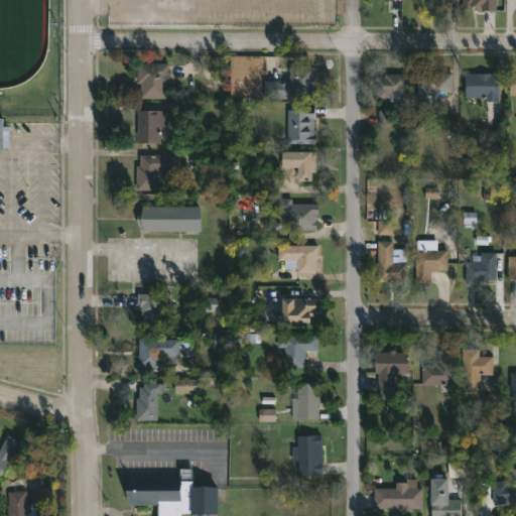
[(499,0),(499,12),(485,12),(485,6),(474,6),(474,8),(462,8),(462,0),(499,0)]
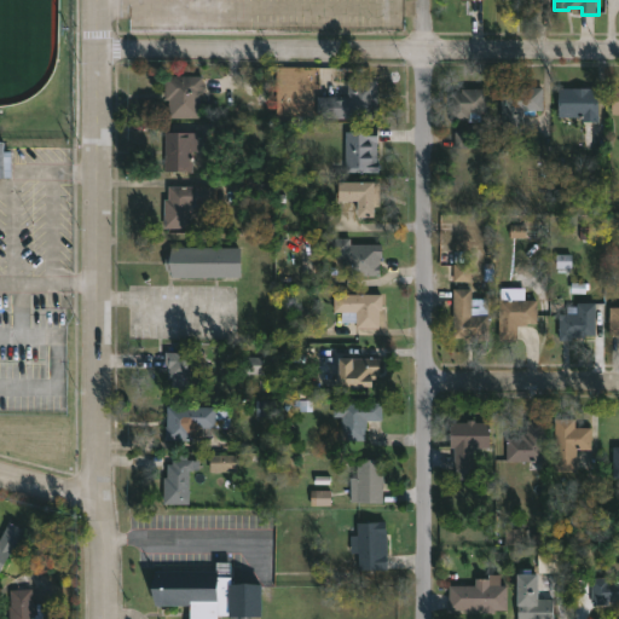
[(202,75),(202,77),(218,77),(218,97),(200,97),(200,119),(168,120),(168,100),(165,100),(165,75),(202,75)]
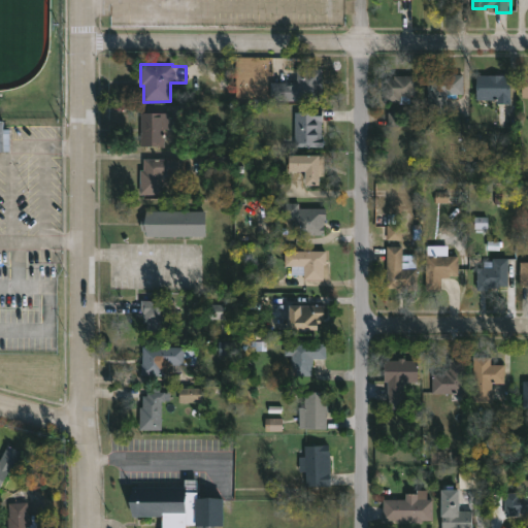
[(322,101),(271,101),(271,83),(285,83),(285,69),(322,68),(322,101)]
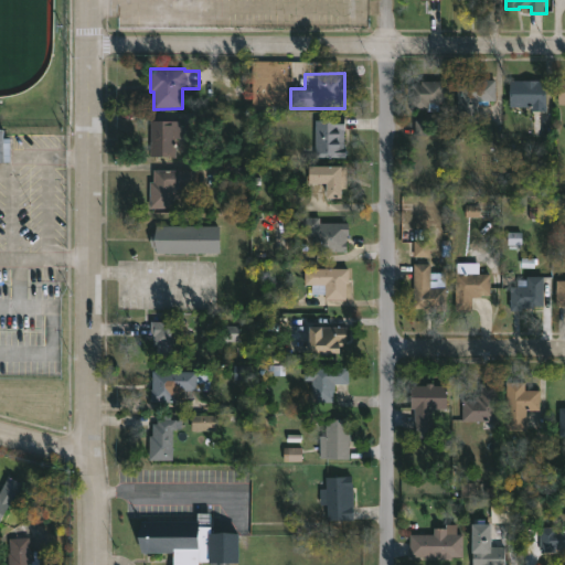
[(496,81),(494,102),(477,102),(476,124),(458,123),(459,84),(468,84),(468,80),(496,81)]
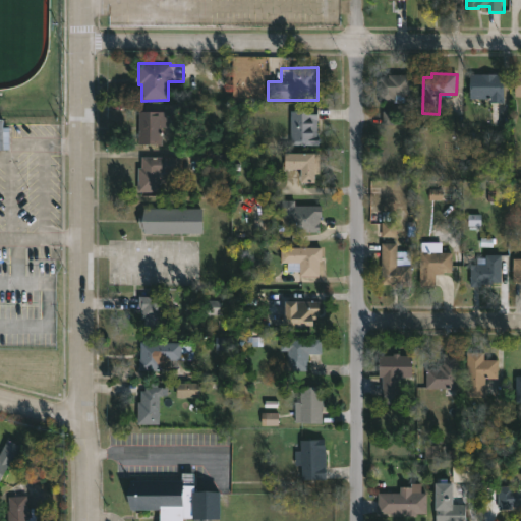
[(403,101),(379,101),(379,77),(388,77),(388,74),(409,74),(409,94),(403,94),(403,101)]
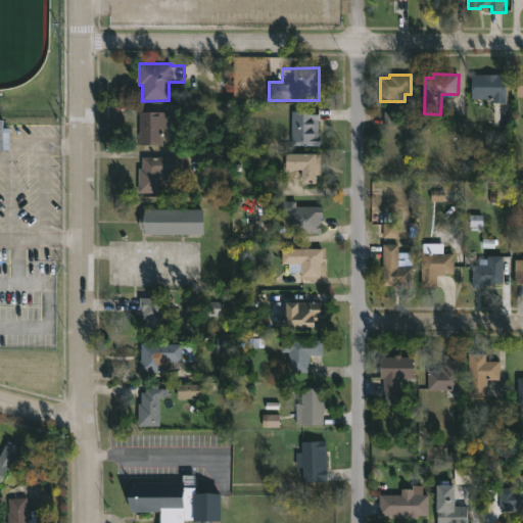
[(502,75),(502,103),(488,103),(488,100),(469,99),(469,75),(502,75)]
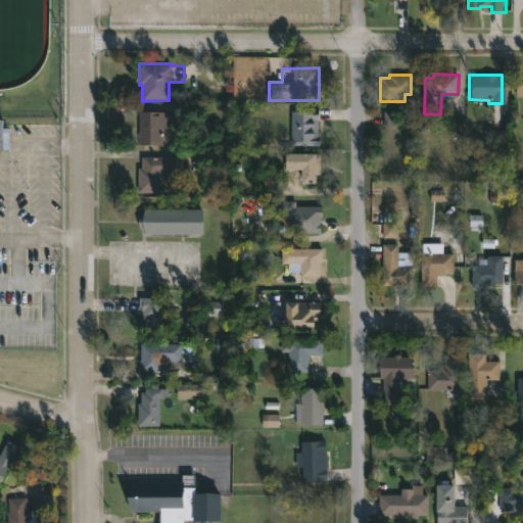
[(162,144),(139,144),(139,111),(168,111),(168,128),(163,128),(162,144)]
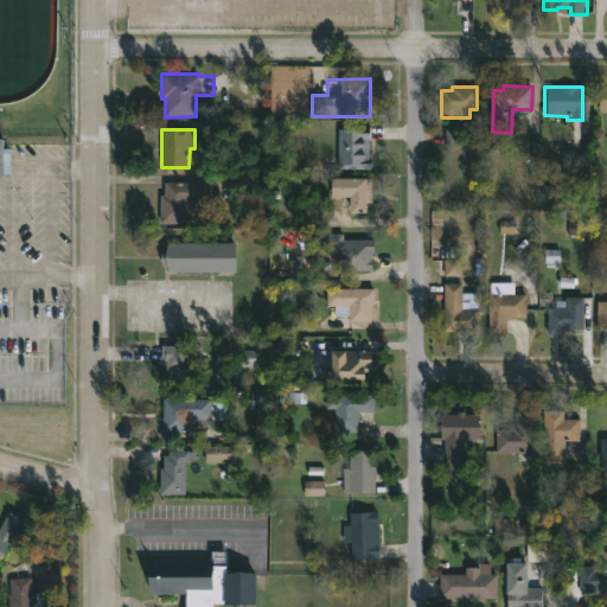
[(370,155),(370,158),(371,158),(371,170),(338,170),(339,129),(370,129),(370,155)]
